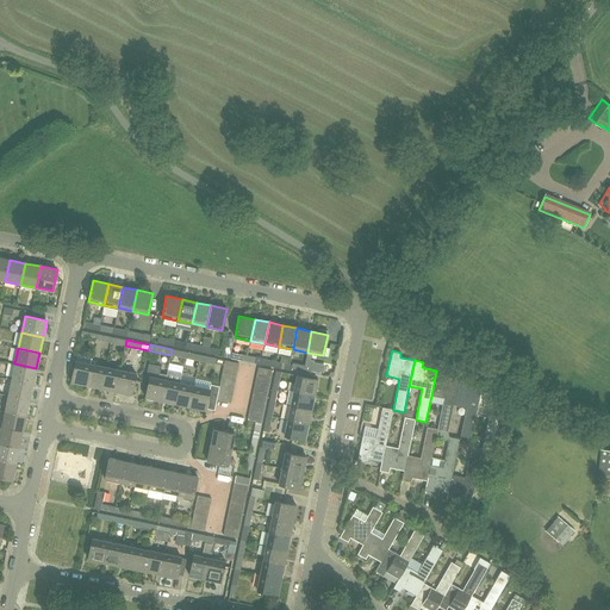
[(87,385),(92,365),(76,361),(72,381),(87,385)]
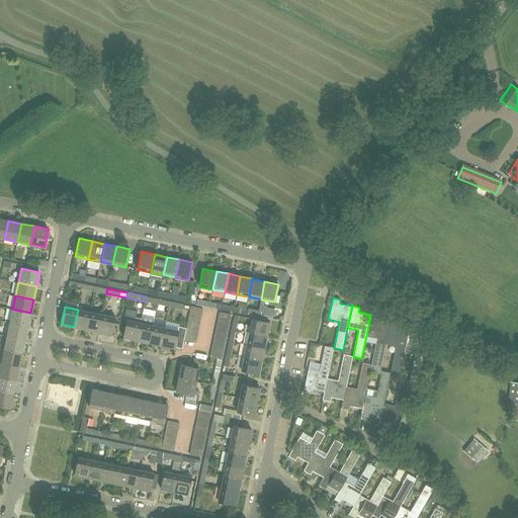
[(191,307),(190,312),(201,315),(202,309),(191,307)]
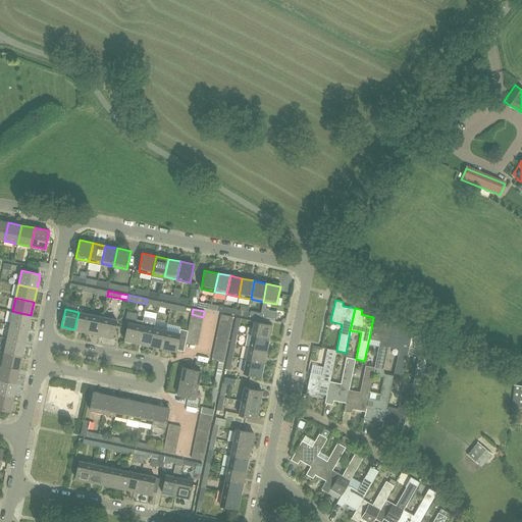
[(29,329),(31,315),(12,311),(10,325),(29,329)]
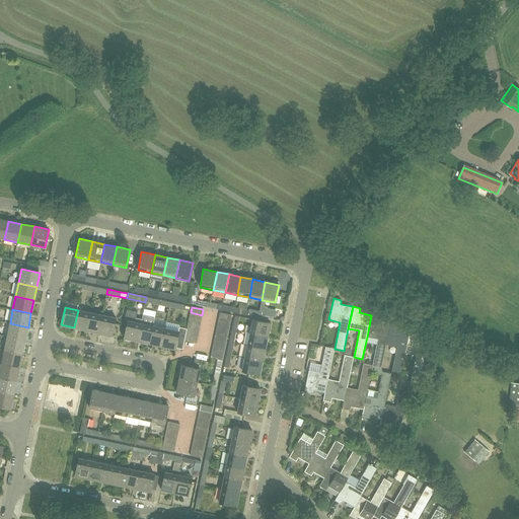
[(86,330),(90,312),(78,310),(74,327),(86,330)]
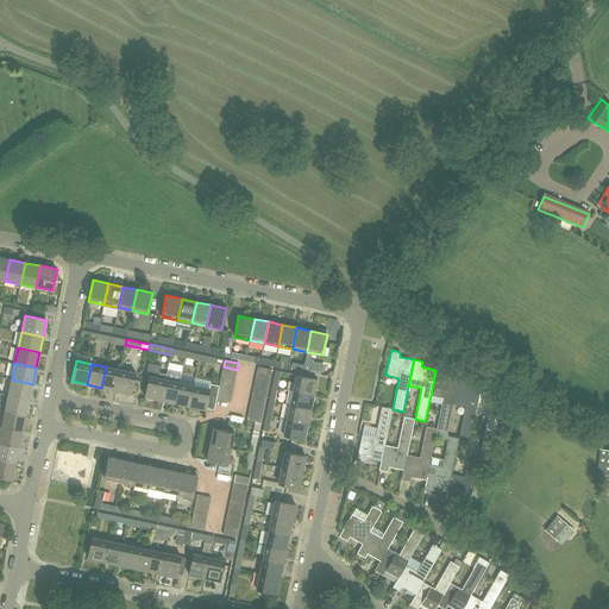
[(165,380),(158,377),(161,366),(149,364),(146,375),(150,376),(145,397),(161,400),(165,380)]
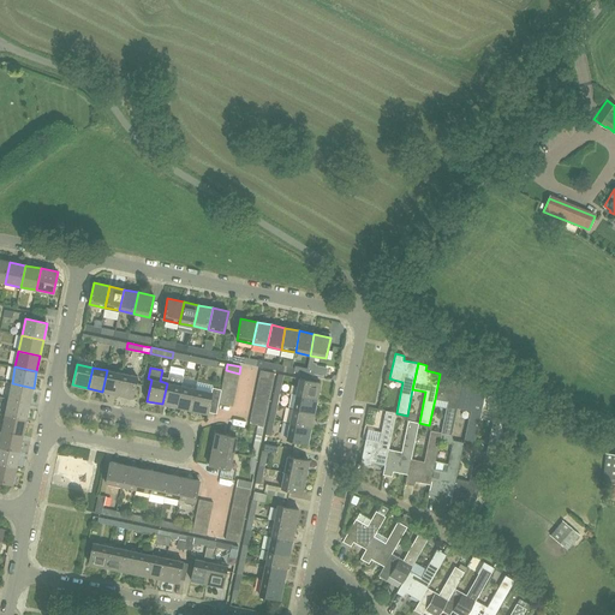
[(117,394),(121,374),(107,370),(102,392),(117,394)]
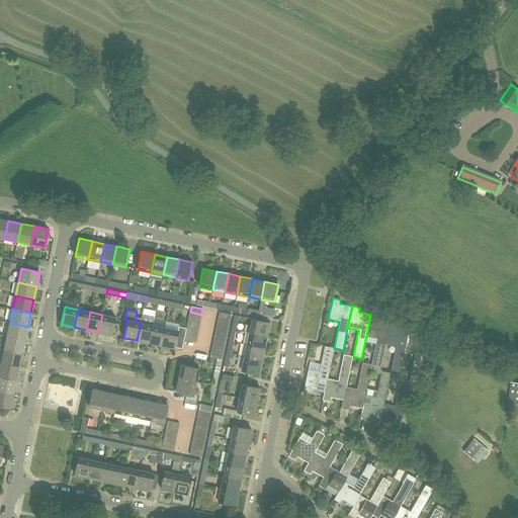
[(190,312),(189,318),(200,320),(201,315),(190,312)]
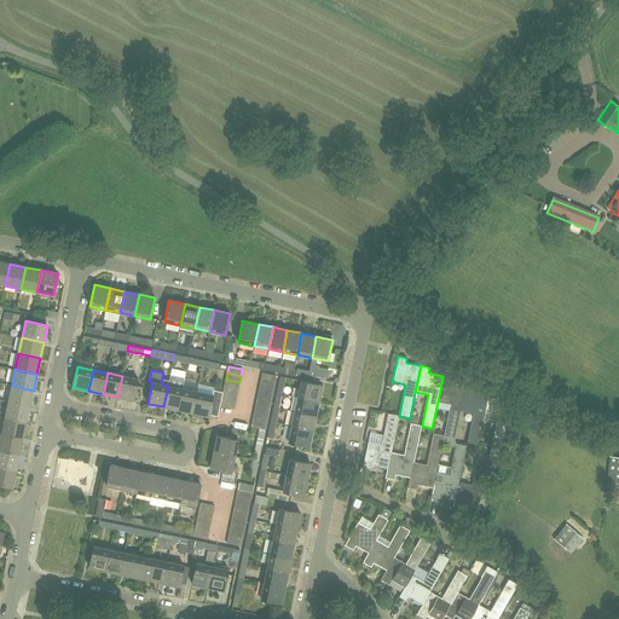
[(122,376),(117,397),(133,400),(138,379),(122,376)]
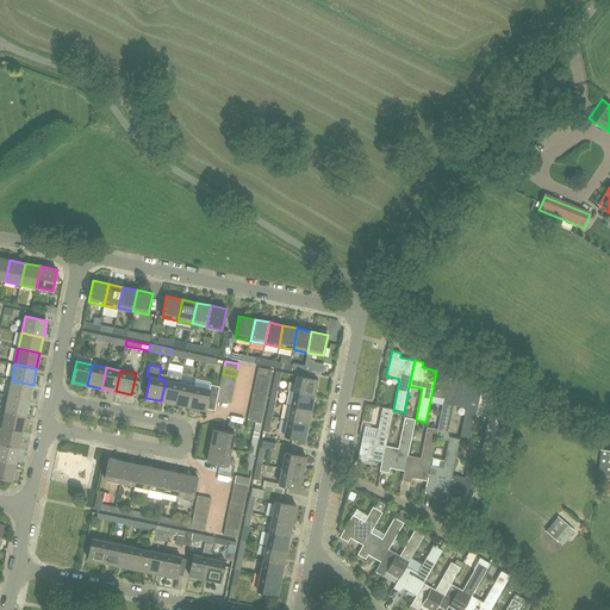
[(454,405),(459,380),(444,377),(446,372),(436,371),(431,396),(444,398),(437,429),(448,431),(454,405)]
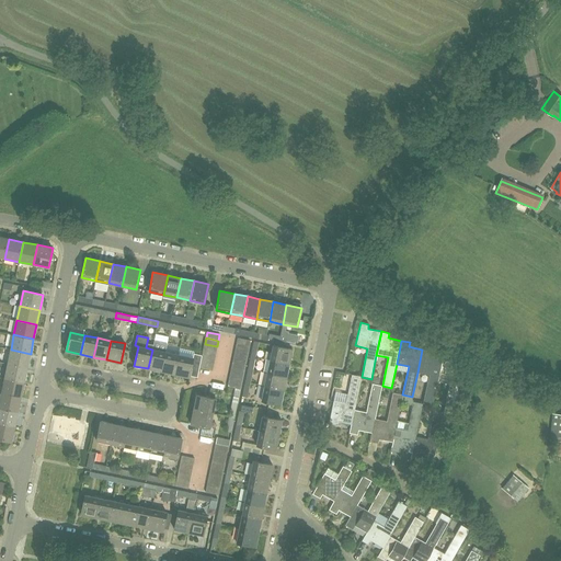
[(205,344),(203,350),(216,353),(217,346),(205,344)]
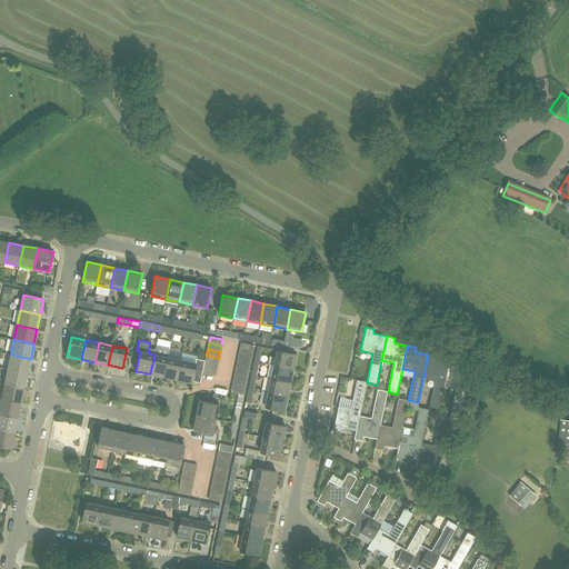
[(240,349),(238,356),(251,358),(252,352),(240,349)]
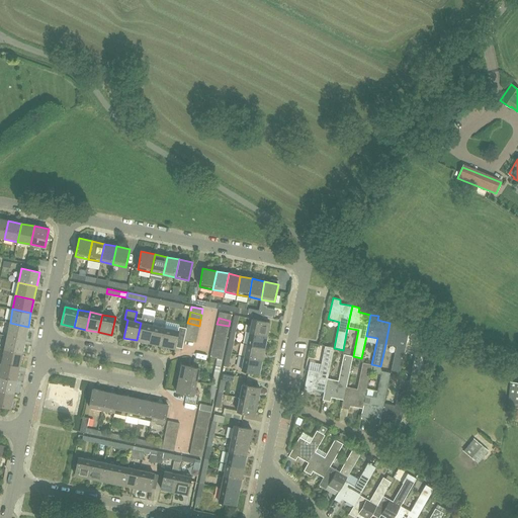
[(249,333),(267,336),(270,323),(252,319),(249,333)]
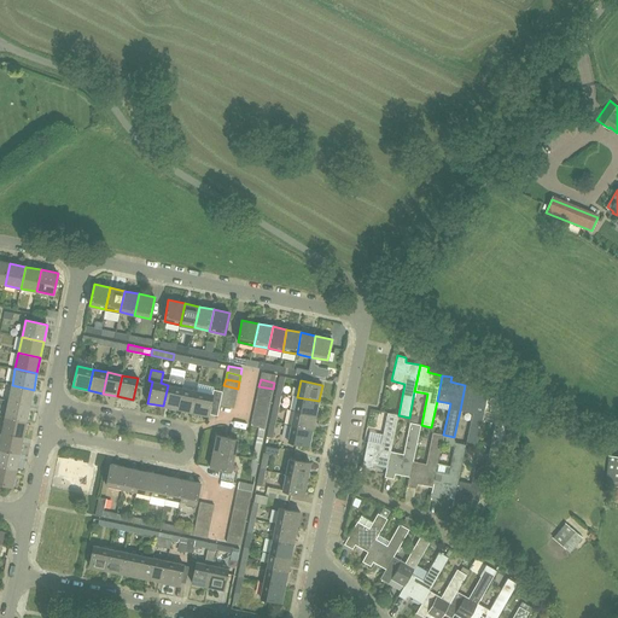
[(30,406),(34,390),(12,385),(9,401),(30,406)]
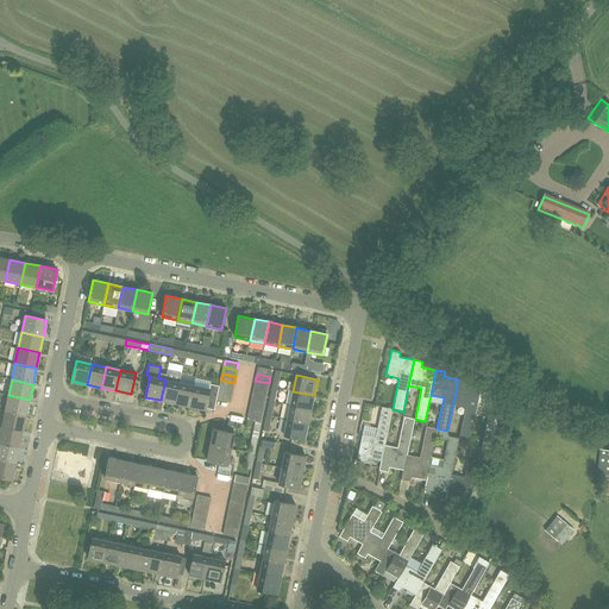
[(175,403),(180,382),(165,380),(161,400),(175,403)]
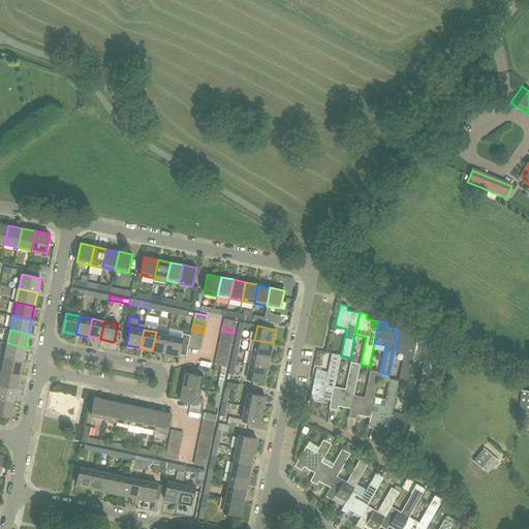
[(412,360),(417,338),(405,335),(405,331),(398,330),(394,351),(405,353),(399,380),(408,382),(413,360),(412,360)]
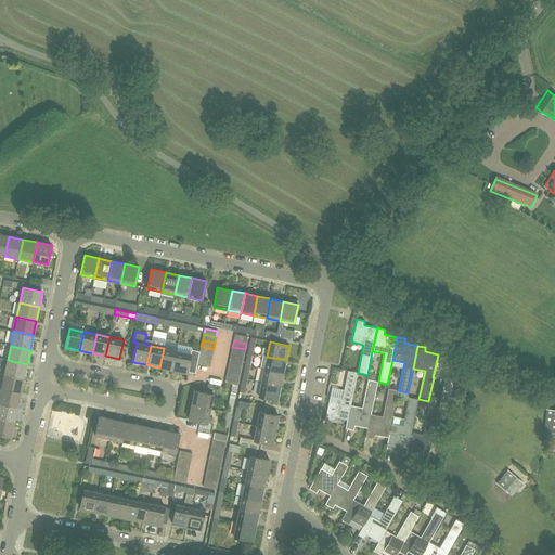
[(232,347),(231,352),(244,356),(245,349),(232,347)]
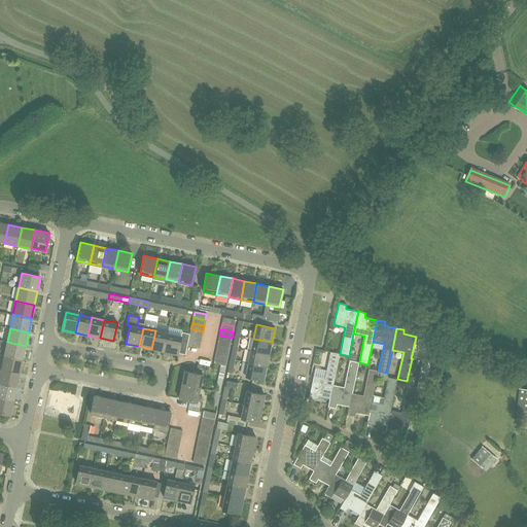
[(164,351),(168,334),(155,330),(151,349),(164,351)]
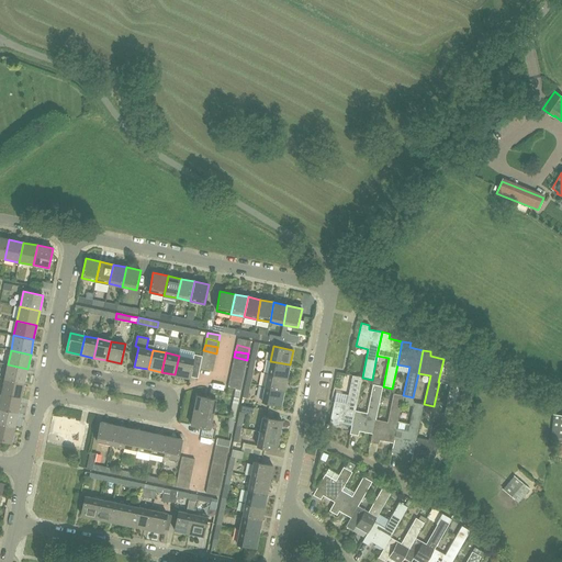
[(179,356),(175,374),(189,378),(193,358),(179,356)]
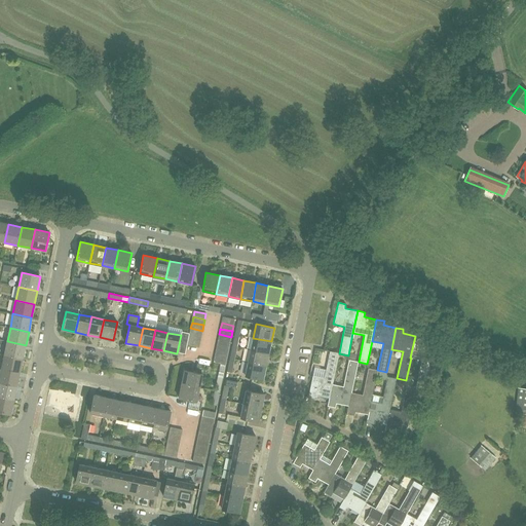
[(189,334),(188,339),(200,342),(201,336),(189,334)]
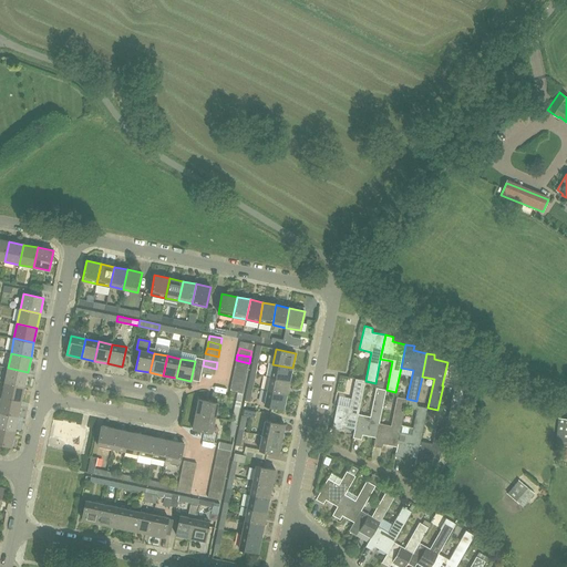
[(236,360),(235,367),(248,369),(249,363),(236,360)]
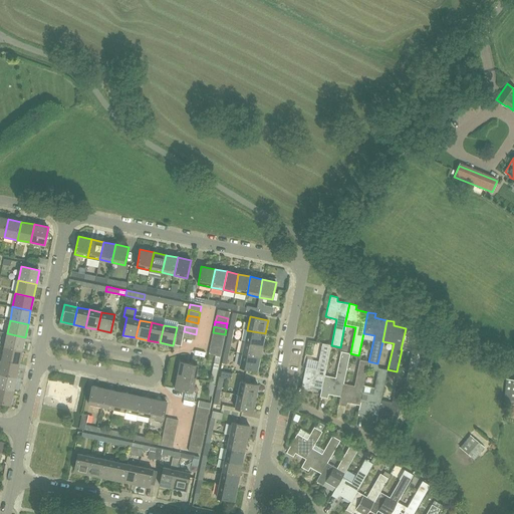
[(412,351),(407,377),(416,379),(425,336),(412,334),(413,329),(406,328),(401,349),(402,349),(412,351)]
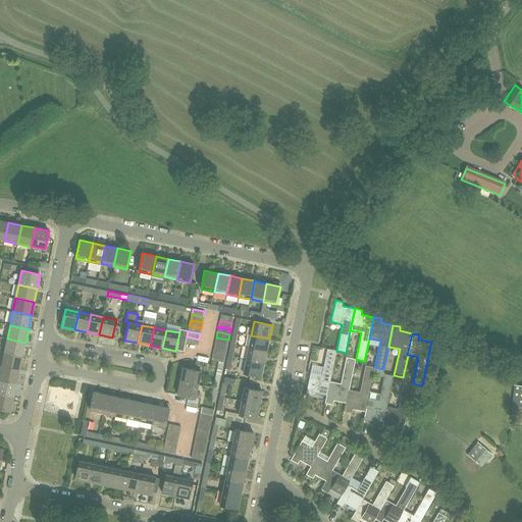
[(266,351),(269,338),(251,335),(249,347),(266,351)]
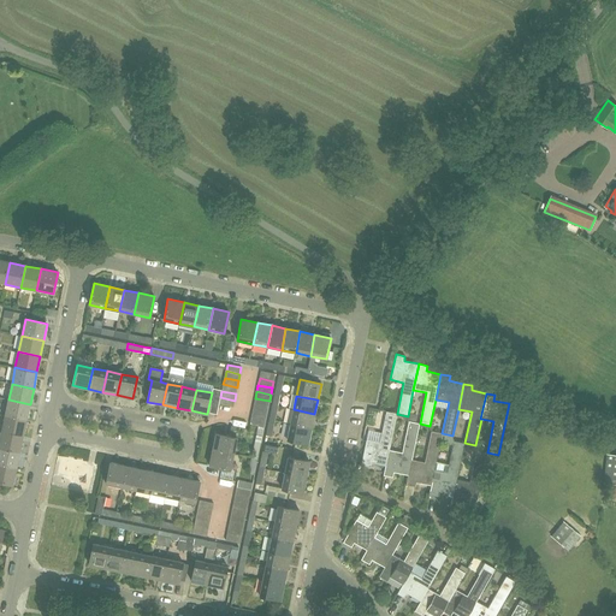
[(220,397),(219,404),(234,407),(235,401),(220,397)]
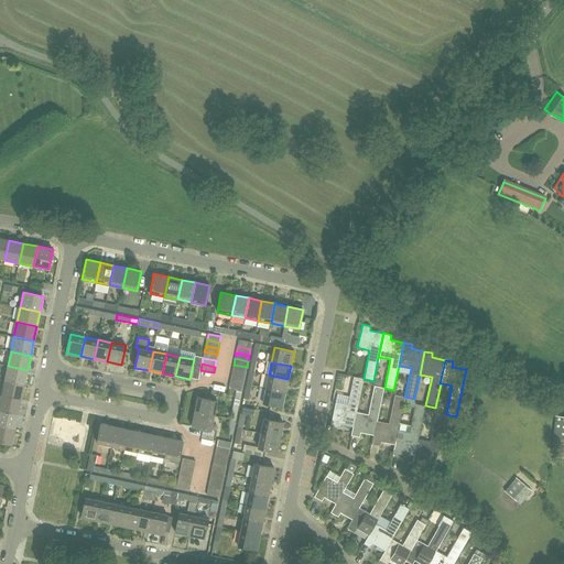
[(234,365),(232,370),(246,373),(247,367),(234,365)]
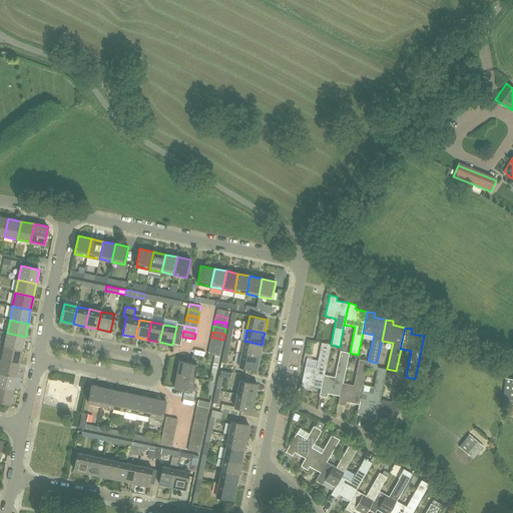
[(22,350),(25,337),(7,333),(4,346),(22,350)]
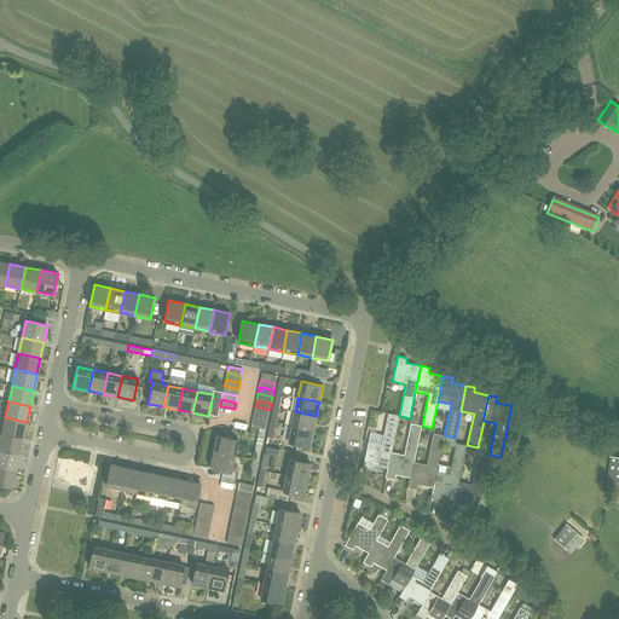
[(255,406),(254,414),(267,416),(270,410),(255,406)]
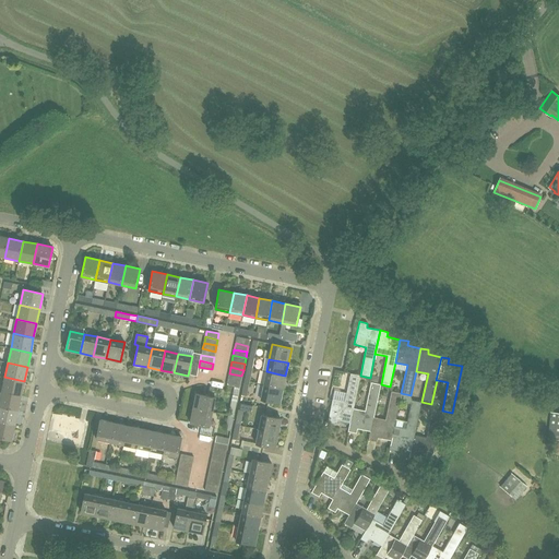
[(283,389),(285,376),(266,371),(263,384),(283,389)]
